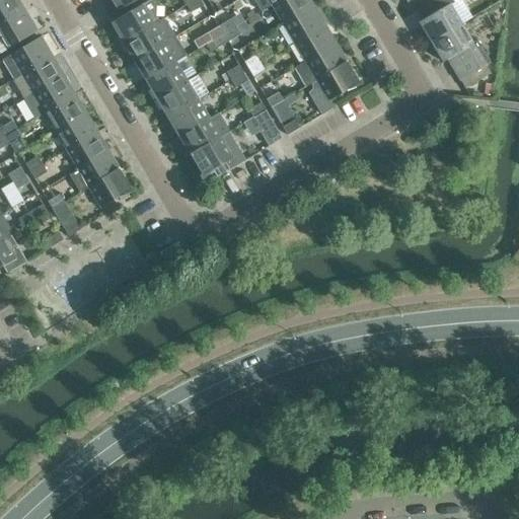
[(0,26),(25,12),(17,0),(1,0),(0,1),(0,26)]
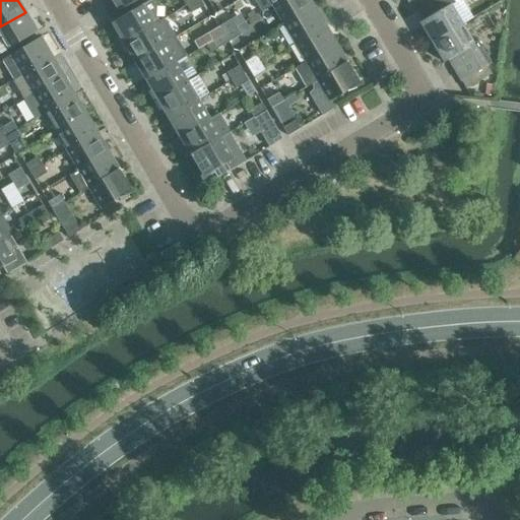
[(156,7),(152,0),(149,0),(111,23),(123,43),(158,21),(156,17),(156,7)]
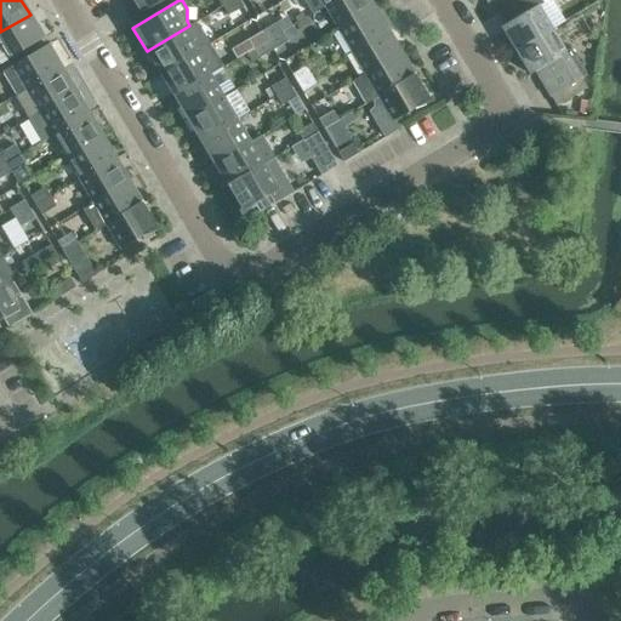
[(165,0),(132,0),(142,15),(165,0)]
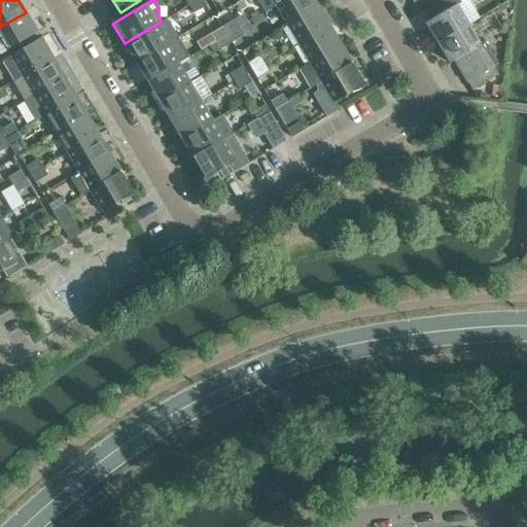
[(194,13),(206,6),(202,0),(198,0),(189,5),(194,13)]
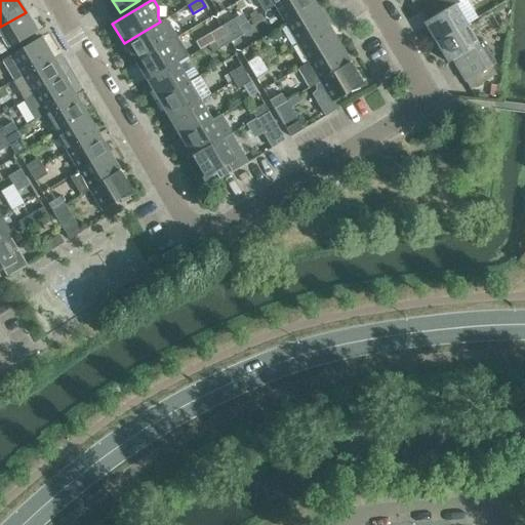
[(283,0),(274,6),(285,25),(316,6),(316,5),(312,0),(283,0)]
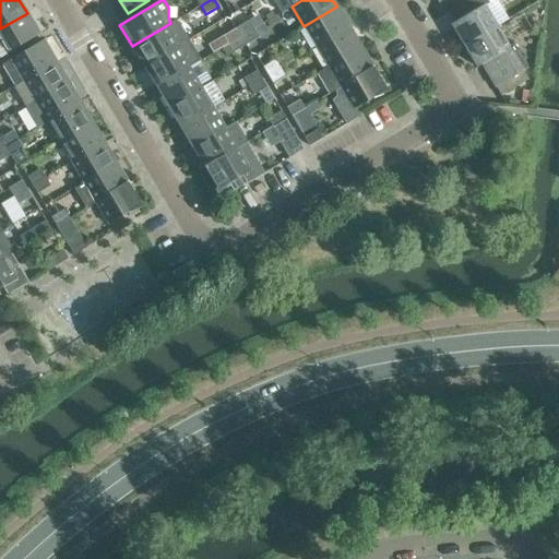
[(451,24),(463,46),(496,26),(484,7),(489,3),(486,0),(466,0),(453,9),(460,19),(451,24)]
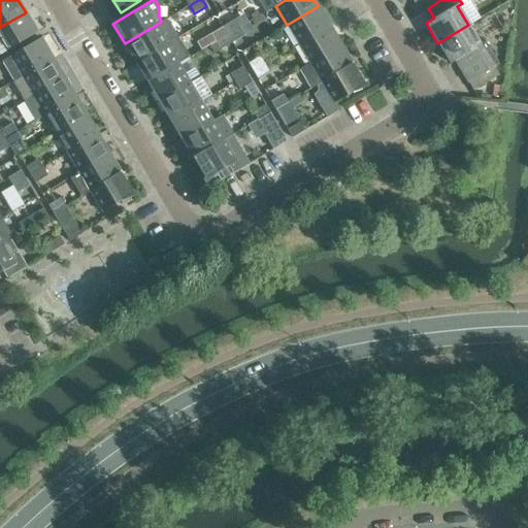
[(287,25),(299,44),(329,26),(325,19),(329,17),(321,3),(318,5),(318,6),(287,25)]
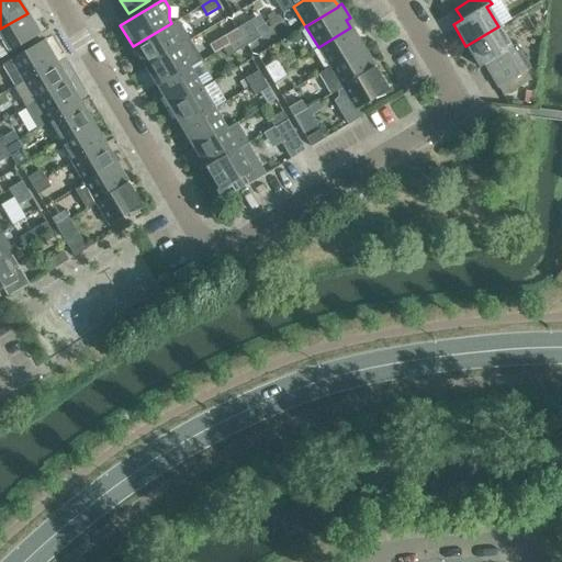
[(0,42),(7,54),(40,34),(27,13),(0,29),(0,42)]
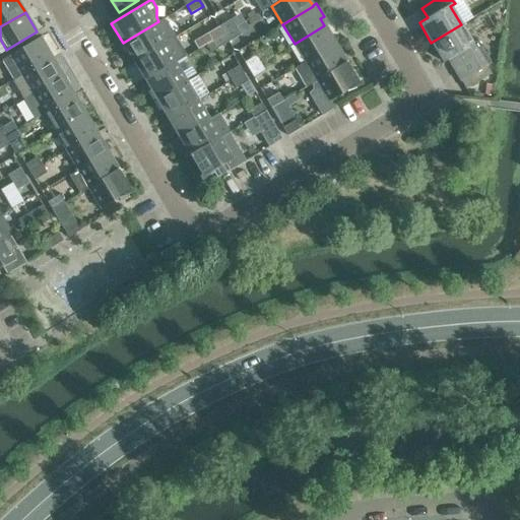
[(164,19),(158,21),(123,43),(134,62),(175,38),(164,19)]
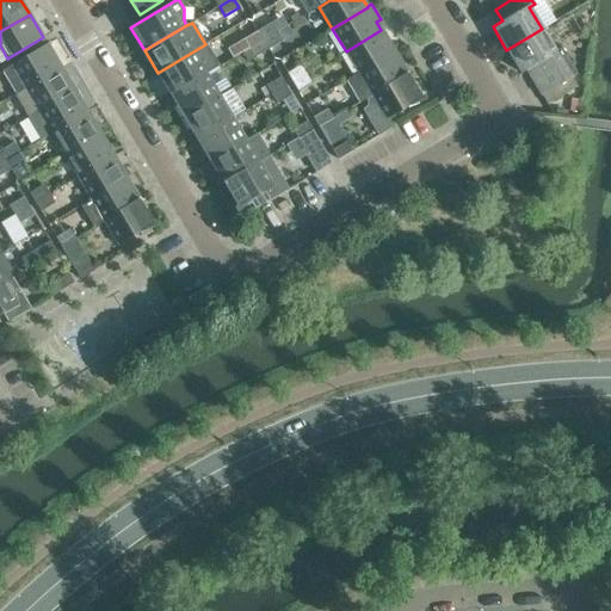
[(263,41),(277,32),(271,23),(258,31),(263,41)]
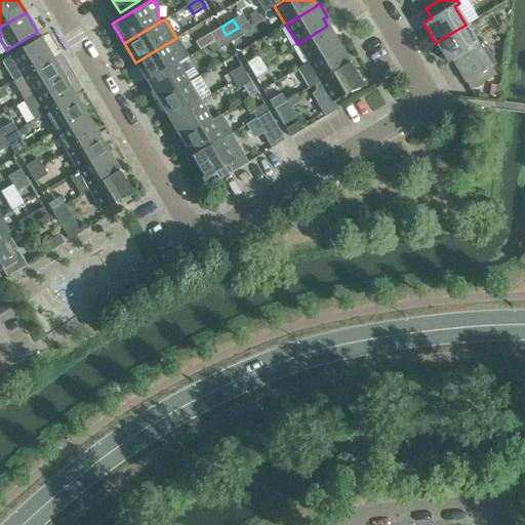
[(482,41),(477,44),(466,25),(435,43),(447,63),(455,58),(461,69),(457,71),(458,72),(462,70),(468,79),(465,81),(470,89),(495,75),(490,67),(495,64),(482,41)]
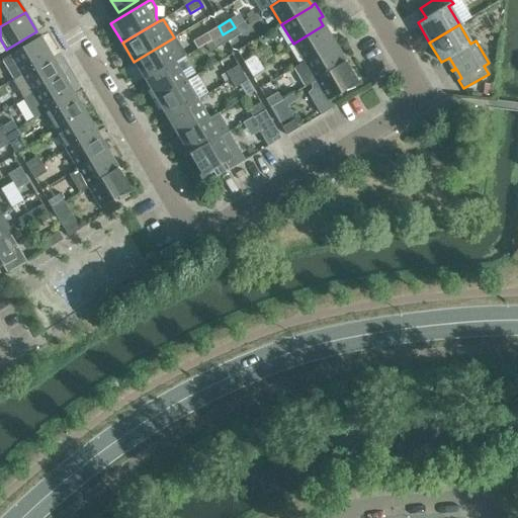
[(334,44),(323,25),(293,44),(305,62),(334,44)]
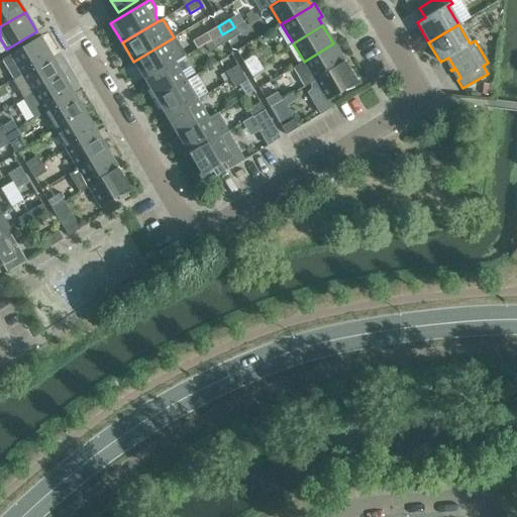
[(210,41),(222,34),(218,26),(206,33),(210,41)]
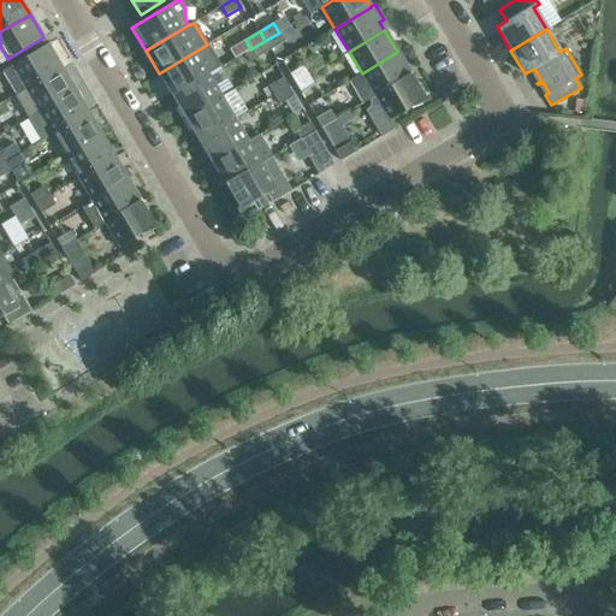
[(271,49),(285,41),(279,33),(265,41),(271,49)]
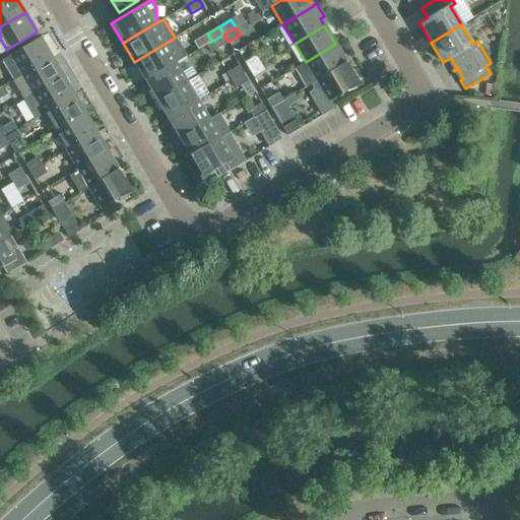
[(216,49),(229,42),(223,35),(211,42),(216,49)]
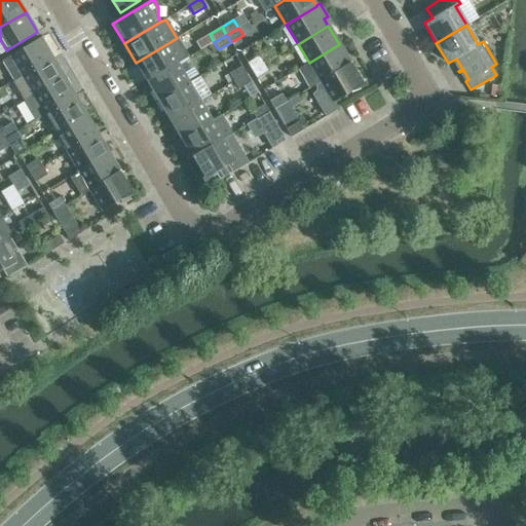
[(12,81),(52,58),(40,38),(1,61),(13,80),(12,81)]
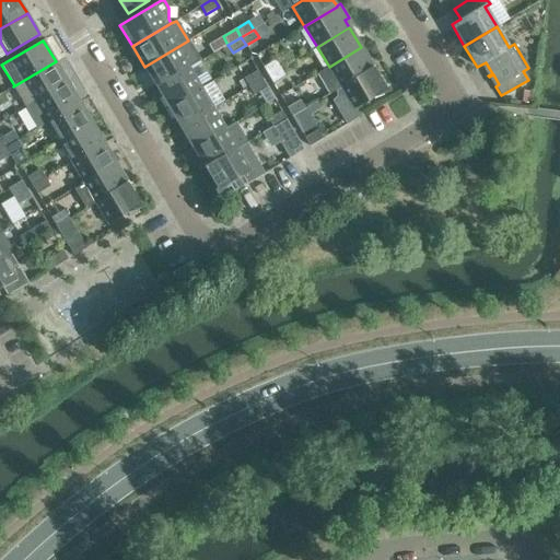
[(144,67),(156,88),(189,68),(200,61),(188,41),(144,67)]
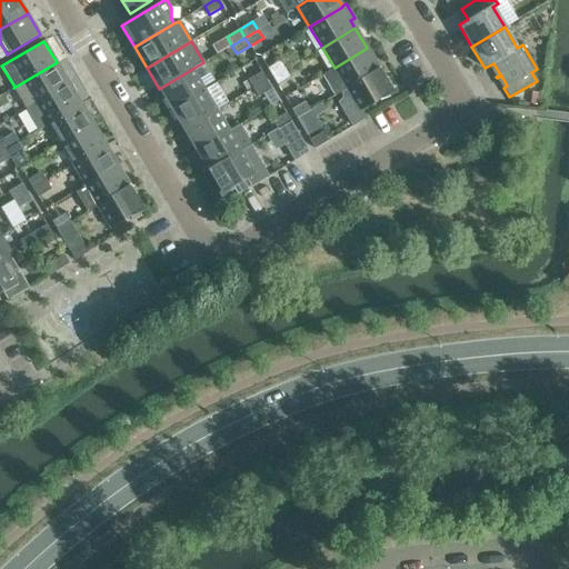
[(335,96),(347,89),(380,69),(367,48),(335,68),(322,75),(335,96)]
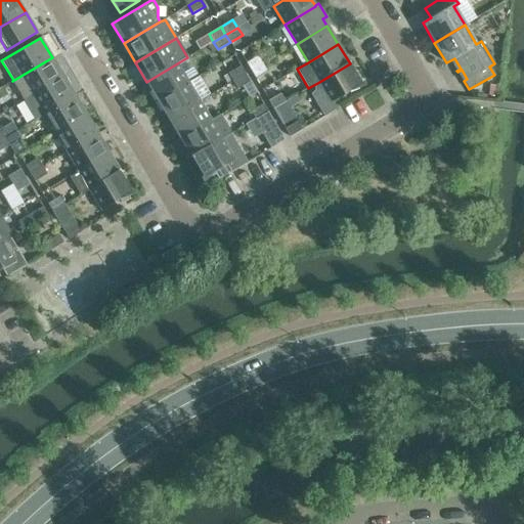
[(251,71),(263,63),(258,55),(246,63),(251,71)]
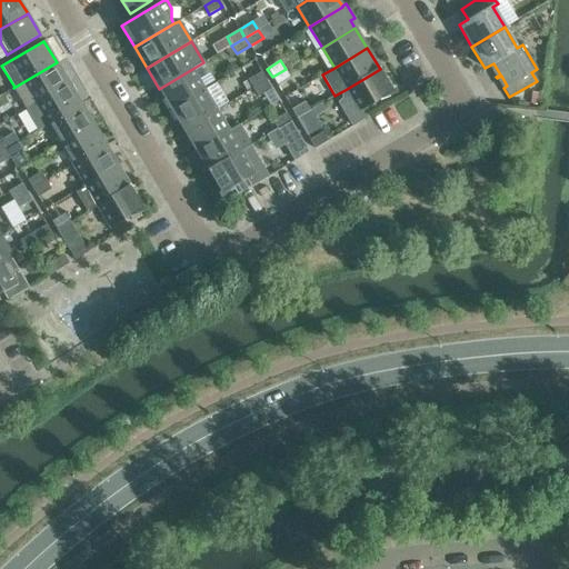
[(26,109),(69,83),(57,62),(13,88),(26,109)]
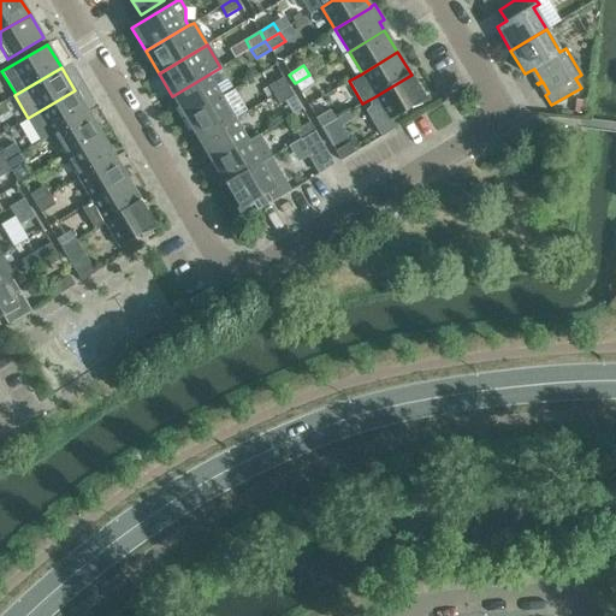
[(221,96),(208,75),(172,96),(185,118),(221,96)]
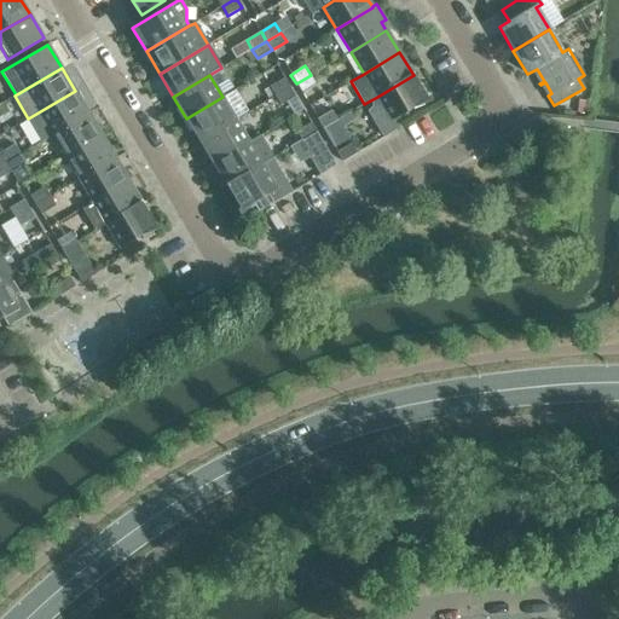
[(301,93),(316,85),(311,75),(296,84),(301,93)]
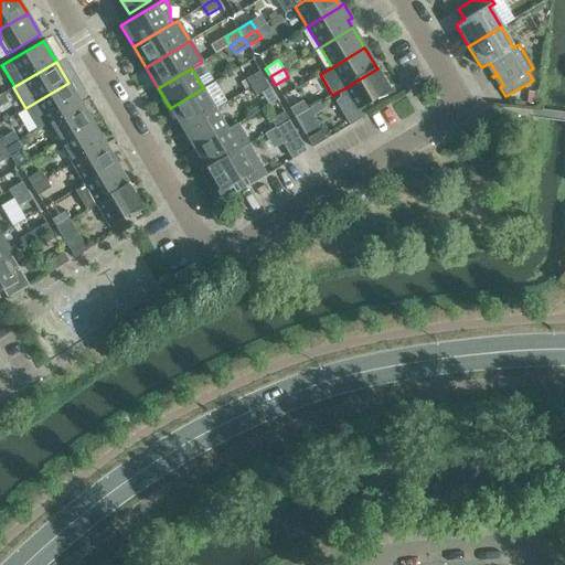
[(391,92),(377,68),(344,88),(347,93),(339,98),(336,103),(350,126),(362,119),(362,117),(359,110),(376,99),(377,100),(386,97),(385,94),(391,93),(392,92),(391,91),(391,92)]
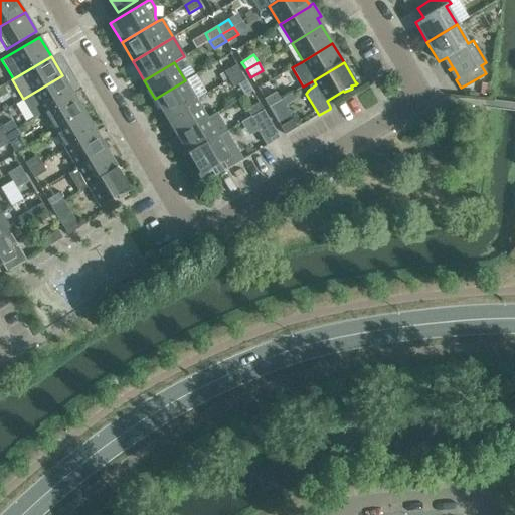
[(229,79),(241,72),(236,65),(224,72),(229,79)]
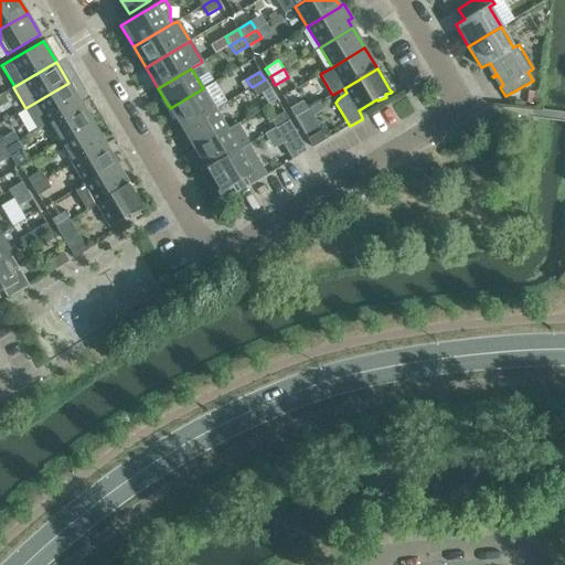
[(256,96),(269,88),(265,80),(252,87),(256,96)]
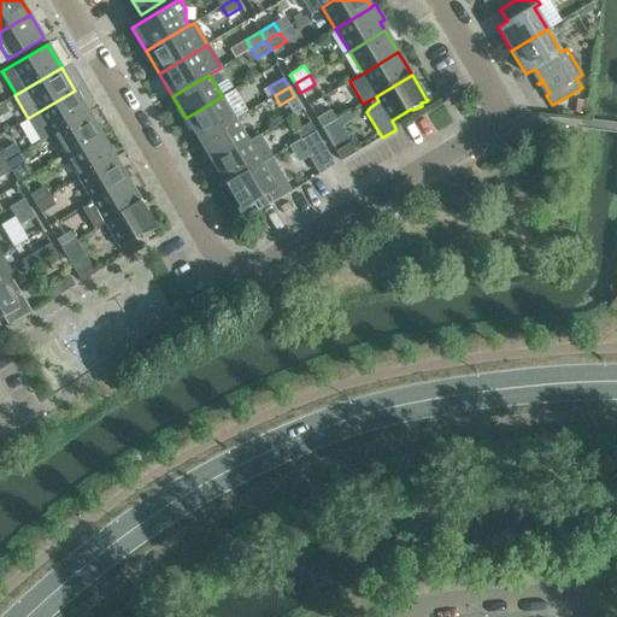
[(51,133),(52,134),(88,112),(75,90),(28,118),(41,139),(51,133)]
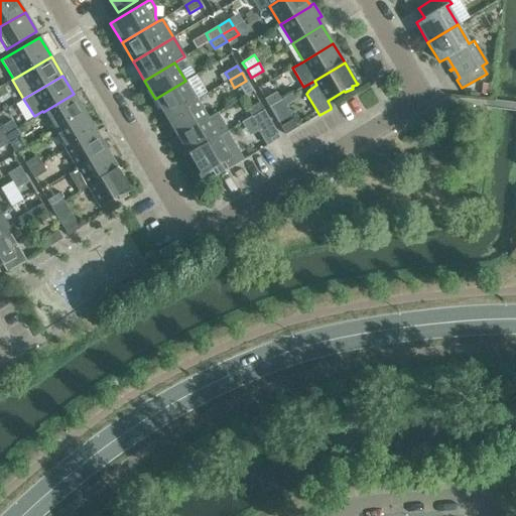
[(197,100),(185,81),(155,99),(166,118),(197,100)]
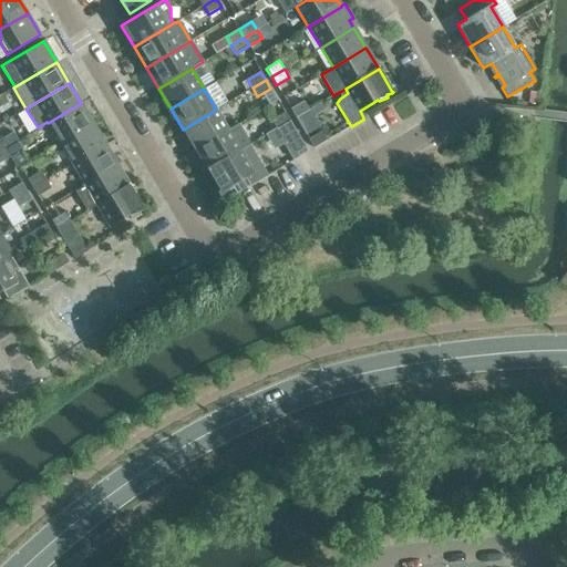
[(296,117),(309,110),(303,101),(290,109),(296,117)]
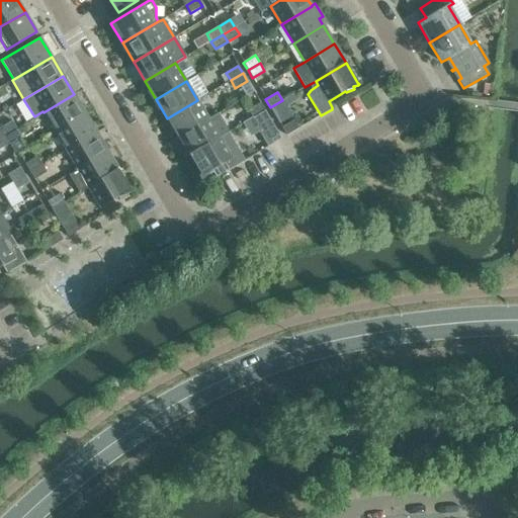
[(85,113),(74,94),(44,112),(55,132),(85,113)]
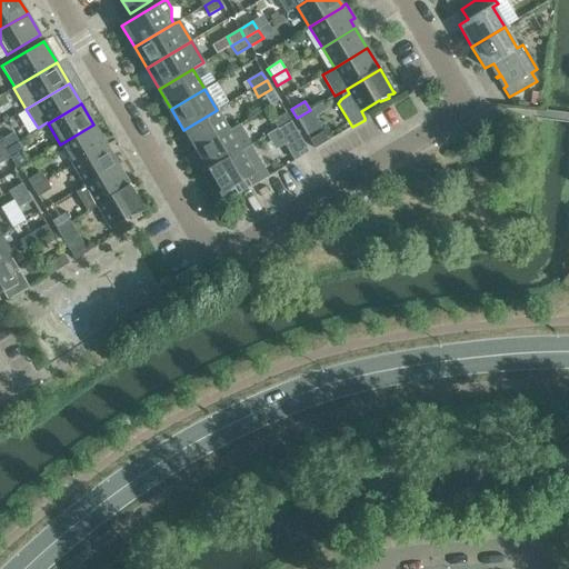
[(183,130),(196,150),(229,130),(217,110),(183,130)]
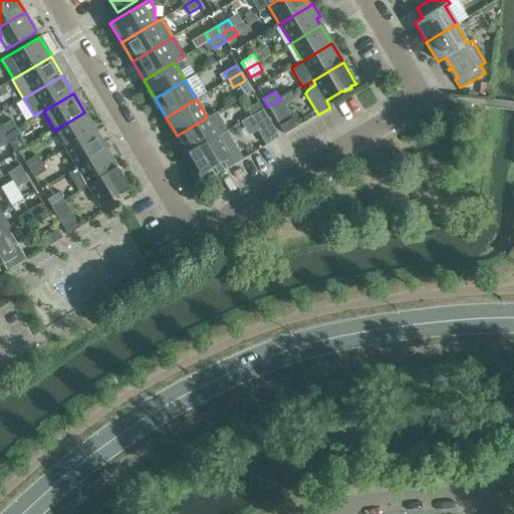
[(251,117),(263,109),(258,102),(246,109),(251,117)]
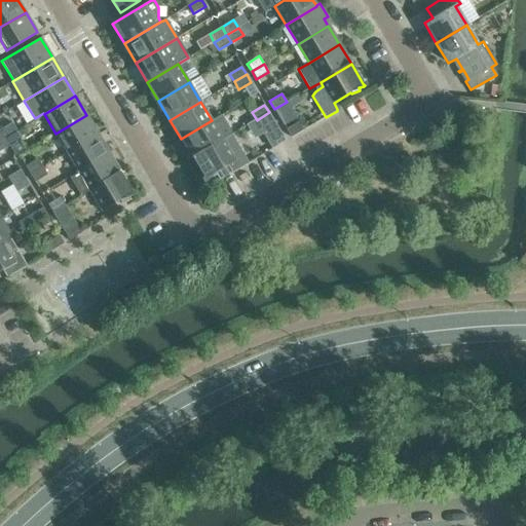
[(273,148),(286,141),(269,112),(257,120),(273,148)]
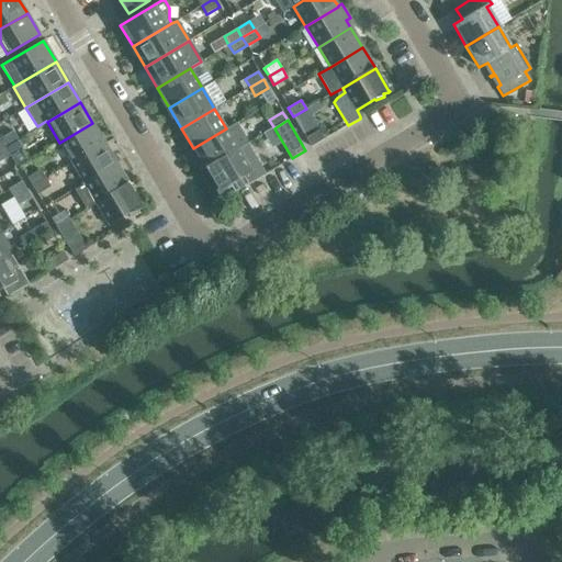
[(59,143),(71,163),(104,143),(92,123),(59,143)]
